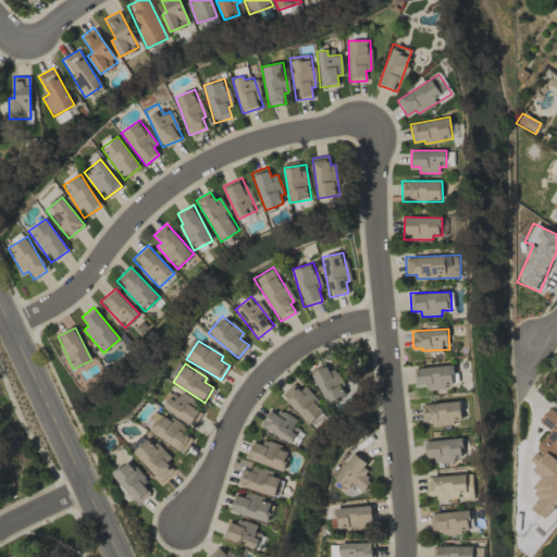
[(458,385),(455,363),(415,369),(416,385),(425,384),(426,390),(458,385)]
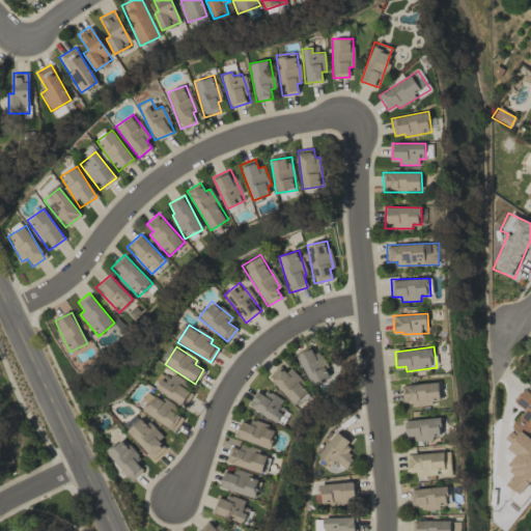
[(332,378),(318,347),(299,356),(311,386),(332,378)]
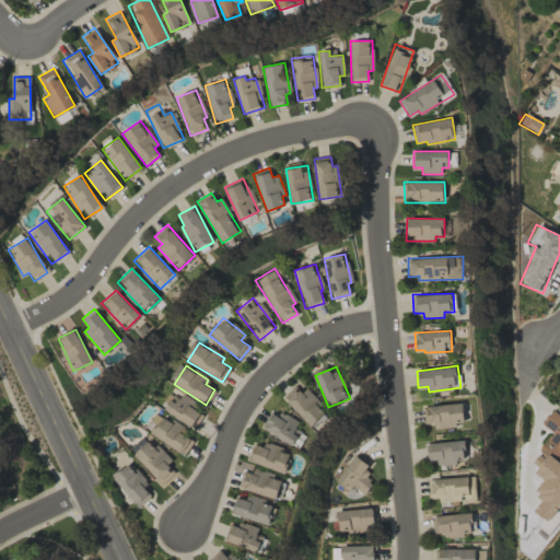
[(296,383),(282,398),(313,427),(327,411),(296,383)]
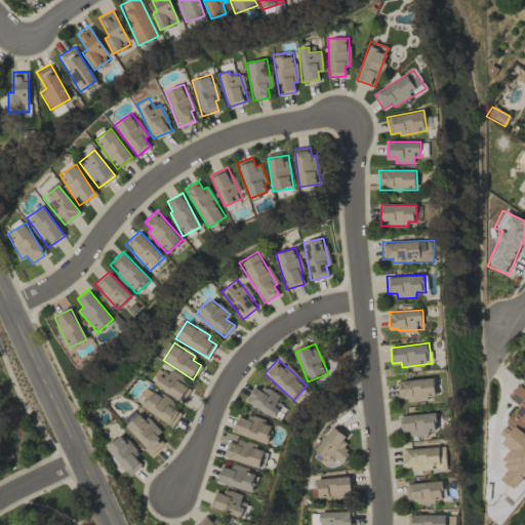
[(166,374),(162,371),(154,384),(182,402),(193,386),(169,369),(166,374)]
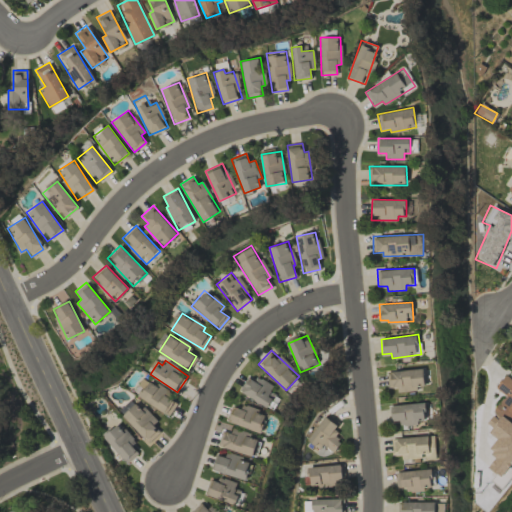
[(388,388),(397,387),(397,390),(425,389),(424,369),(387,370),(388,388)]
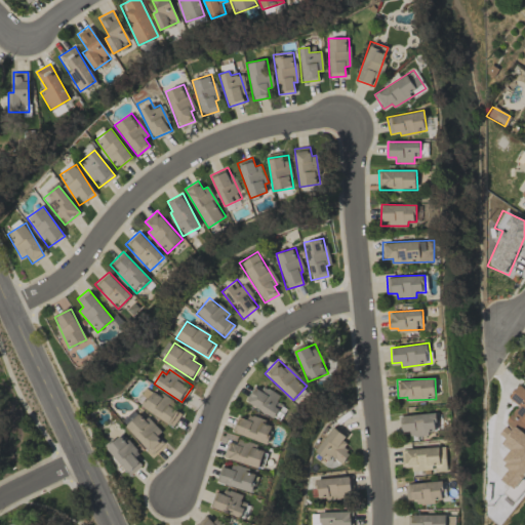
[(503,422),(513,431),(515,429),(524,436),(524,435),(524,390),(518,384),(507,397),(517,406),(503,422)]
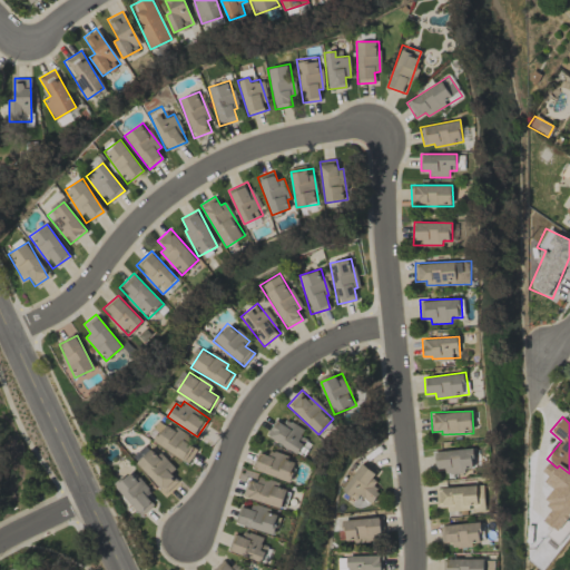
[(284,424),(275,419),(266,435),(301,453),(307,440),(301,436),(305,429),(286,419),(284,424)]
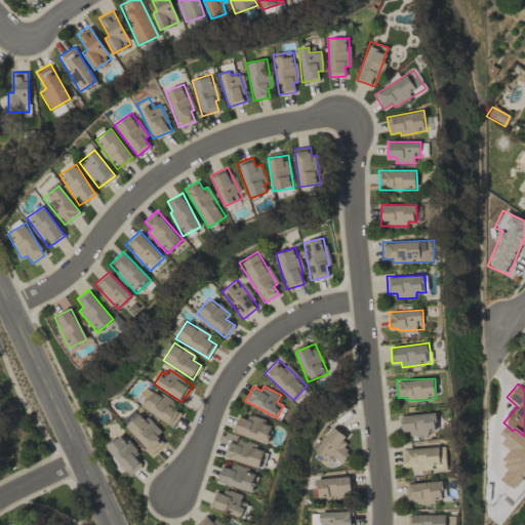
[(174,426),(182,412),(171,407),(174,402),(152,390),(143,408),(174,426)]
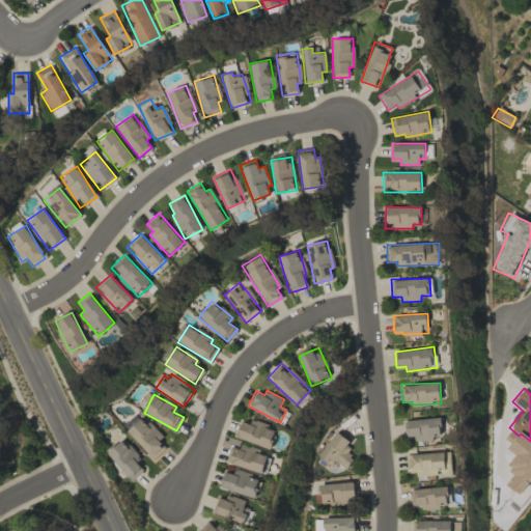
[(159,440),(162,438),(136,412),(121,426),(154,459),(166,448),(159,440)]
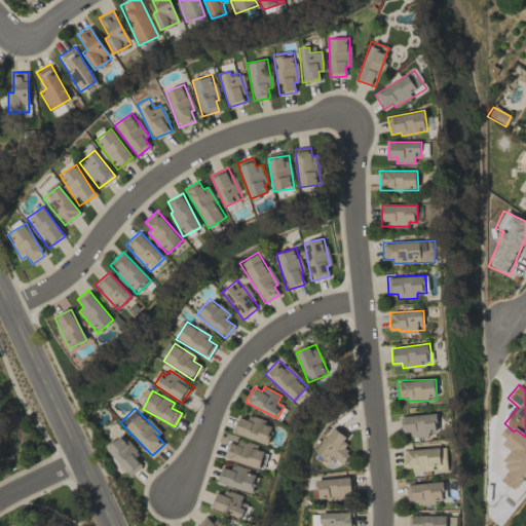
[(401,415),(402,436),(438,434),(437,414),(401,415)]
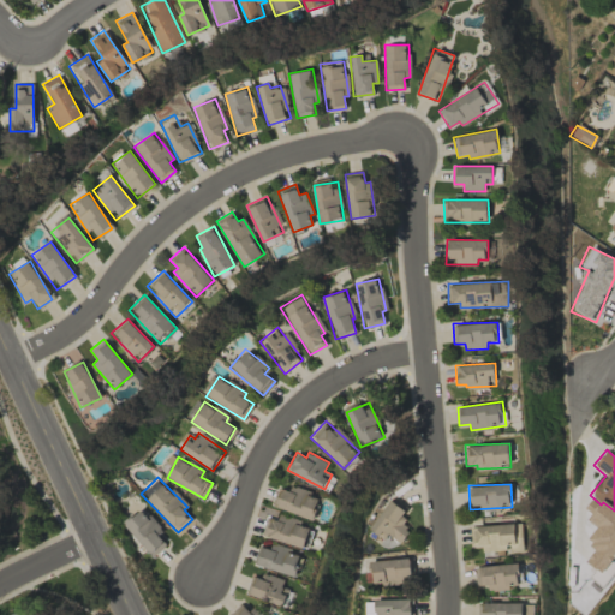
[(273,508),(315,518),(320,495),(278,485),(273,508)]
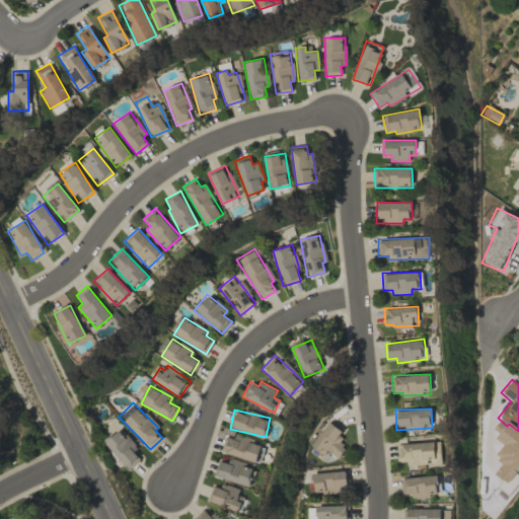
[(325,450),(338,458),(345,447),(337,442),(343,432),(327,422),(311,446),(323,454),(325,450)]
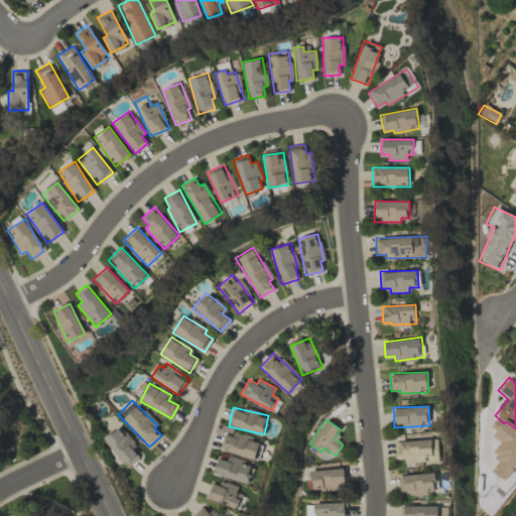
[(141,456),(120,426),(104,437),(125,467),(141,456)]
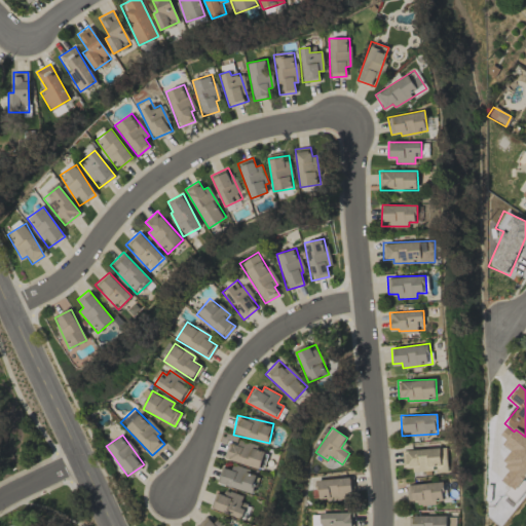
[(228,442),(223,457),(264,471),(270,450),(238,441),(237,444),(228,442)]
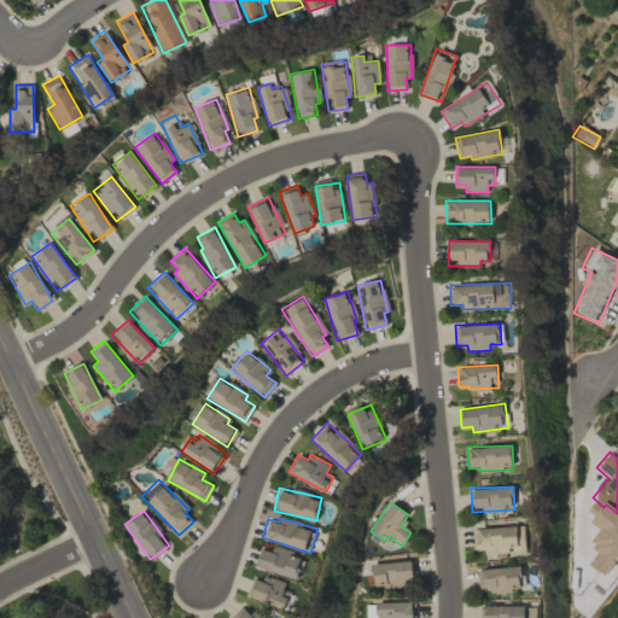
[(477,554),(514,551),(514,554),(526,553),(524,525),(474,529),(477,554)]
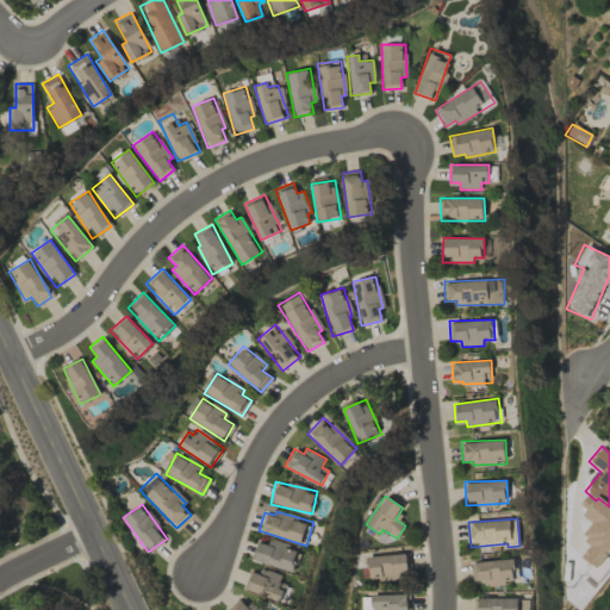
[(300,548),(271,540),(269,545),(256,541),(251,560),(293,572),(300,548)]
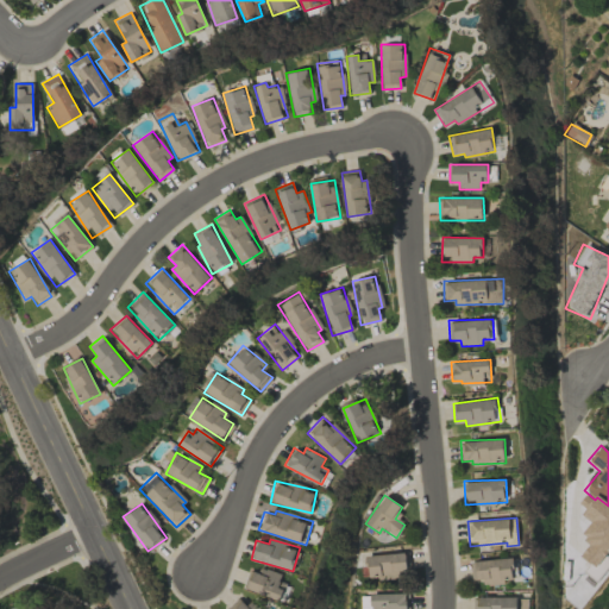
[(369,579),(408,575),(405,552),(366,556),(369,579)]
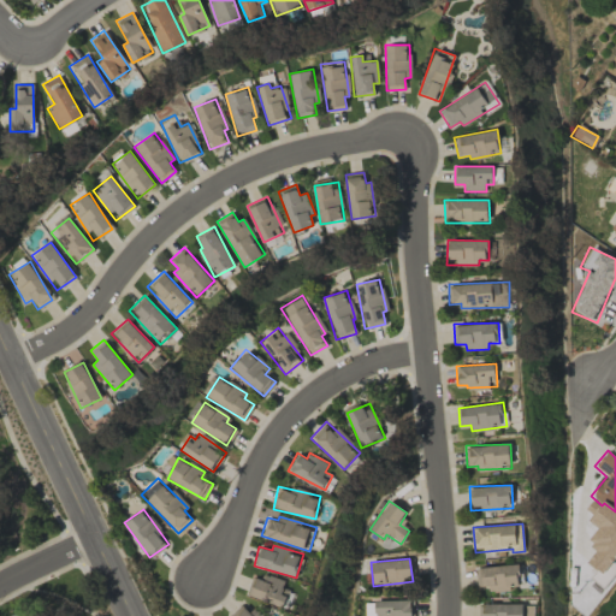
[(477,567),(478,590),(521,588),(520,566),(477,567)]
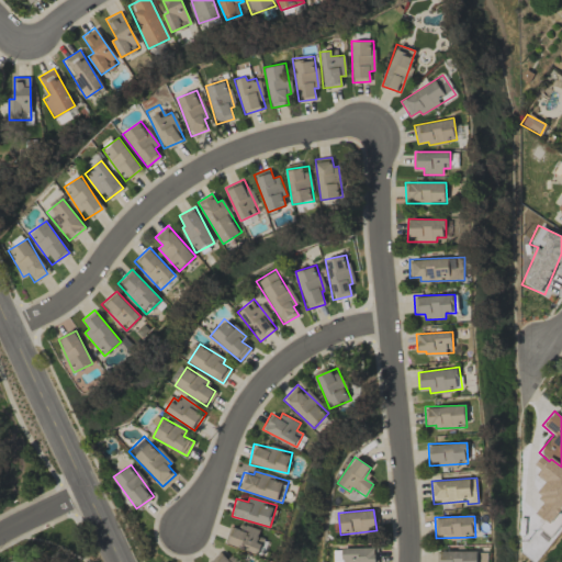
[(225,543),(258,553),(265,531),(232,523),(225,543)]
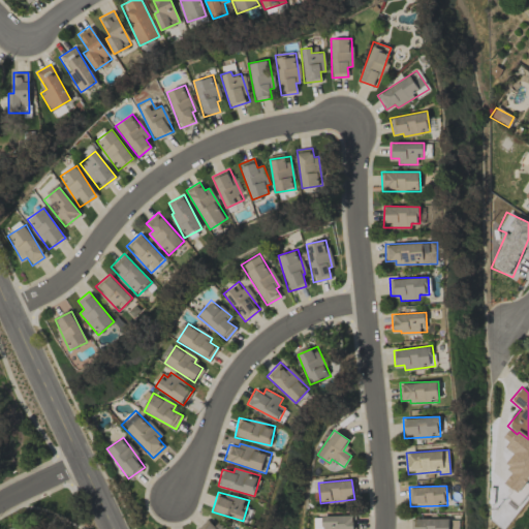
[(196,528),(223,528),(212,516),(196,528)]
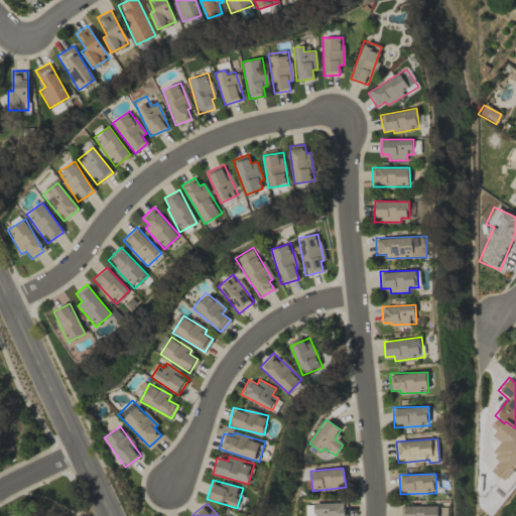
[(344,515),(345,503),(304,503),(304,515),(344,515)]
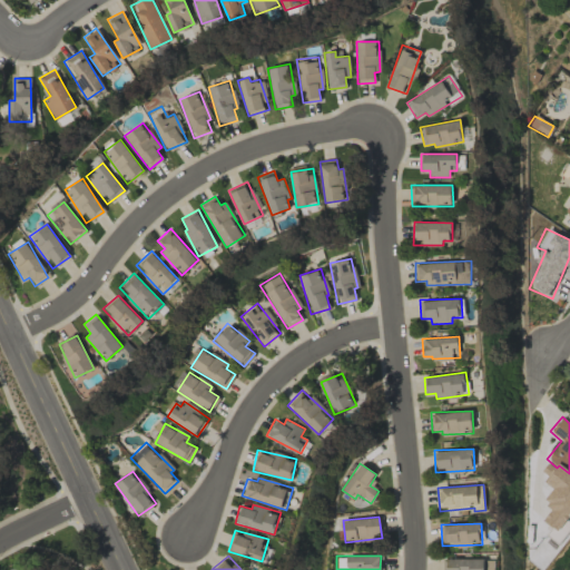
[(484,569),(485,559),(443,558),(442,569),(484,569)]
